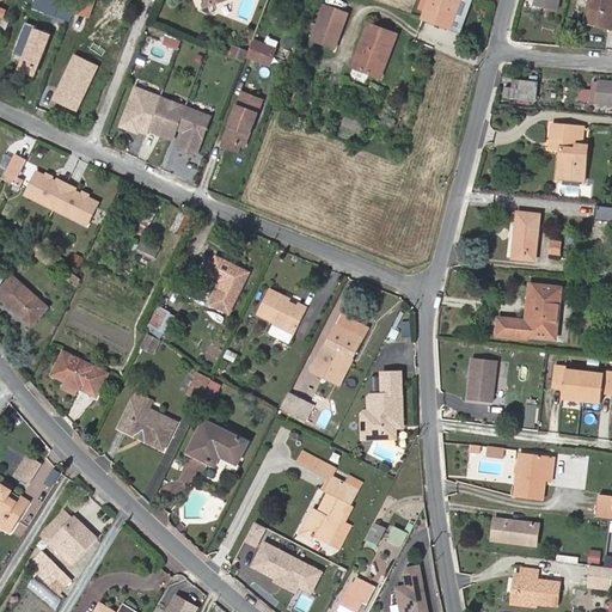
[(450,28),(459,0),(429,0),(423,18),(450,28)]
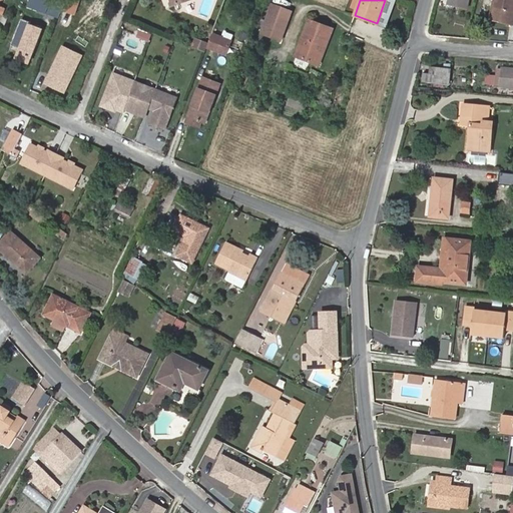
[(512,16),(512,0),(494,0),(490,19),(512,24),(512,16)]
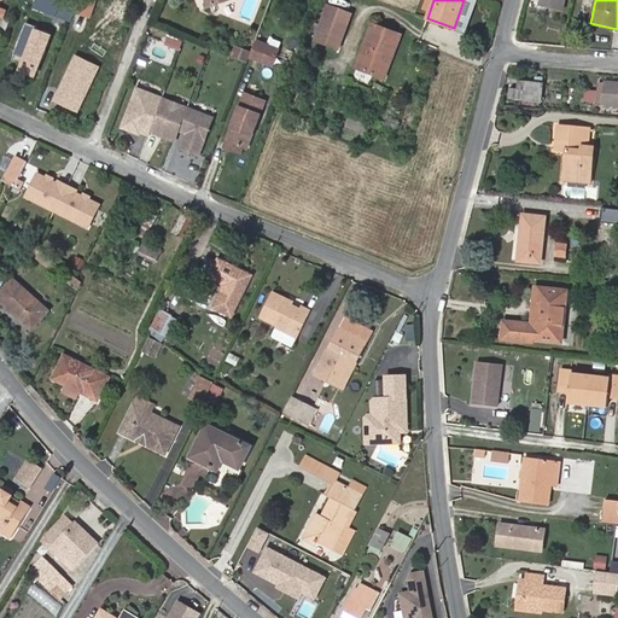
[(338,50),(351,15),(328,5),(321,25),(318,34),(315,40),(338,50)]
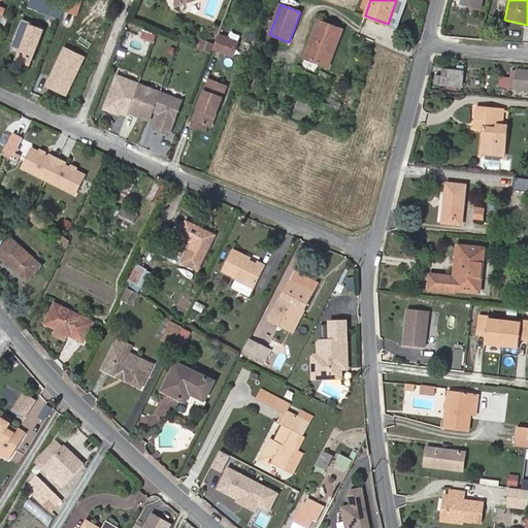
[(328,67),(342,30),(319,21),(304,58),(328,67)]
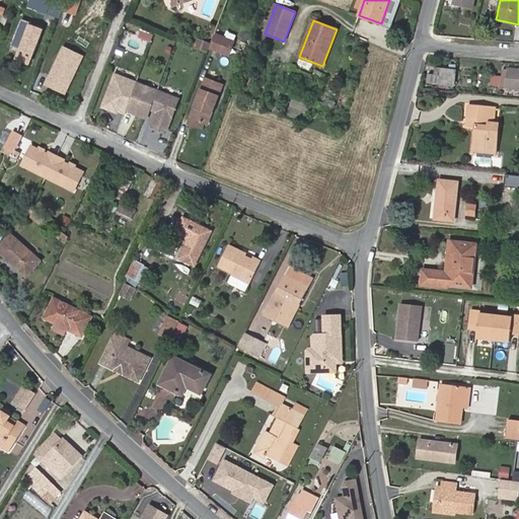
[(228,55),(233,42),(214,34),(211,45),(209,48),(228,55)]
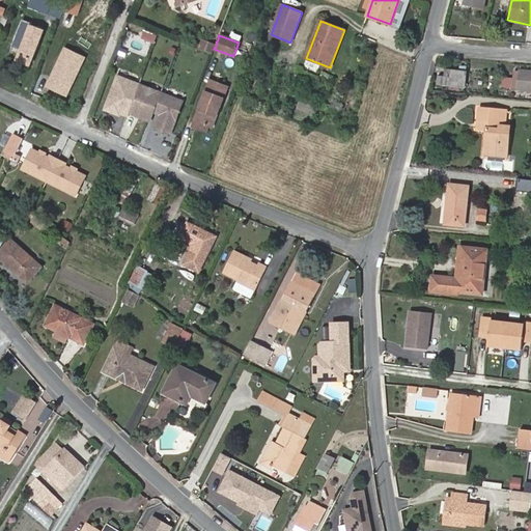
[(214,49),(216,46),(202,40),(198,49),(212,54),(214,49)]
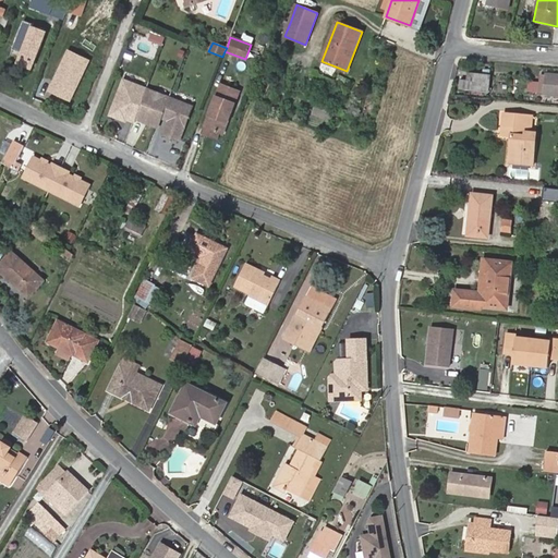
[(468,81),(461,80),(460,87),(488,91),(490,75),(469,73),(468,81)]
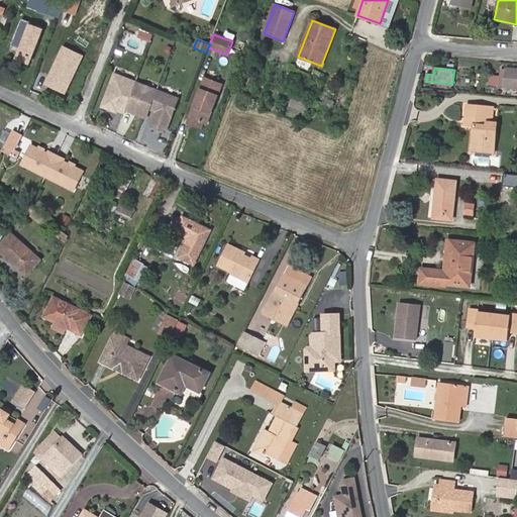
[(505,88),(516,88),(516,69),(507,68),(506,70),(505,86),(505,88)]
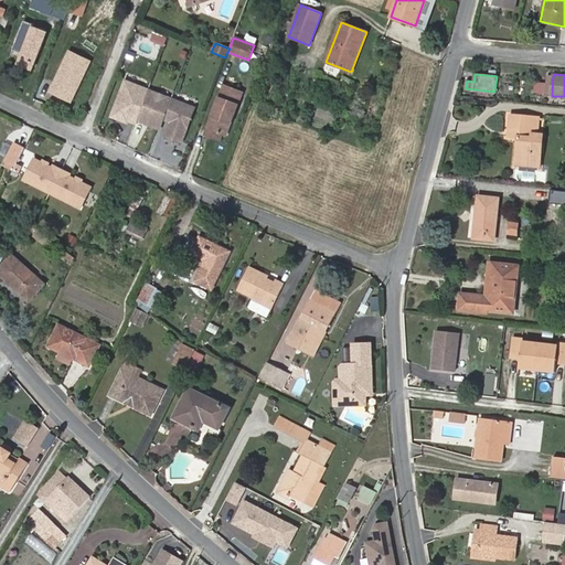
[(137,116),(148,89),(125,82),(119,97),(121,98),(119,102),(117,100),(112,116),(127,123),(128,120),(135,123),(136,120),(137,116)]
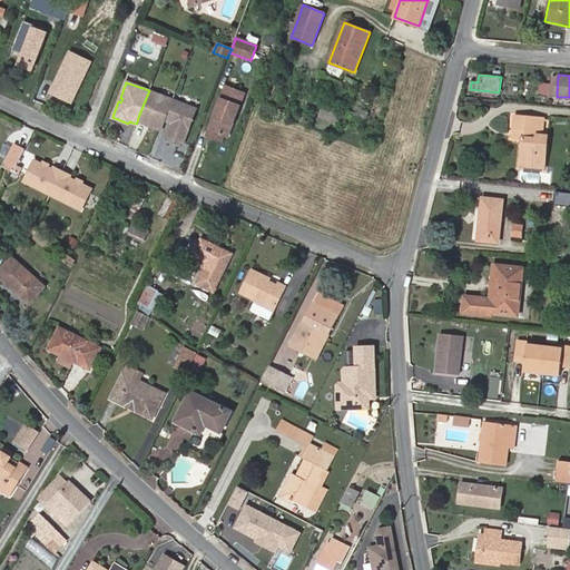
[(227,136),(244,94),(225,86),(208,129),(224,135),(227,136)]
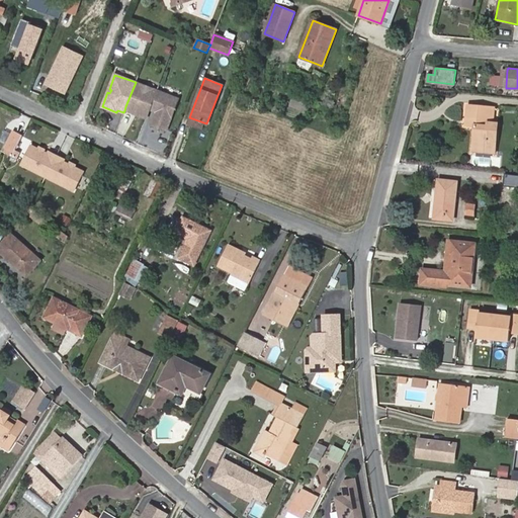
[(150,105),(156,90),(136,82),(125,106),(137,110),(135,114),(146,118),(150,105)]
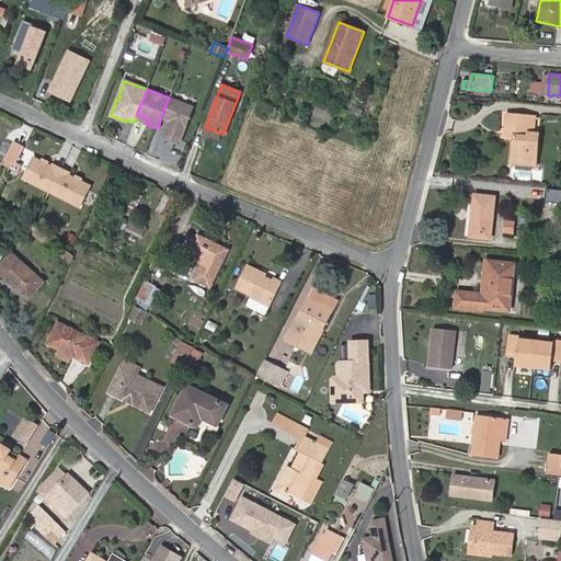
[(180,141),(193,107),(169,98),(162,114),(171,117),(164,135),(180,141)]
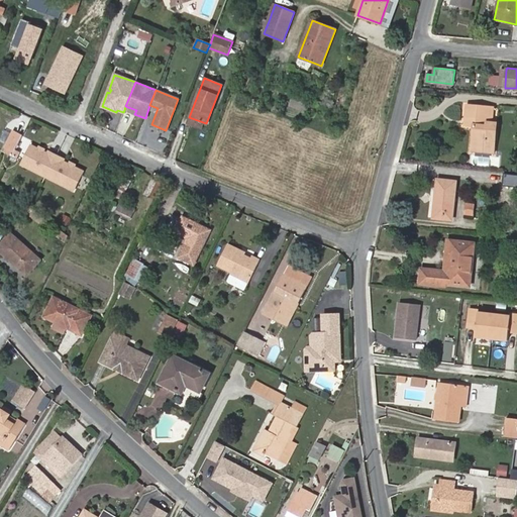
[(473,149),(494,152),(498,122),(493,122),(489,121),(490,107),(468,104),(466,119),(476,120),(475,126),(473,149)]
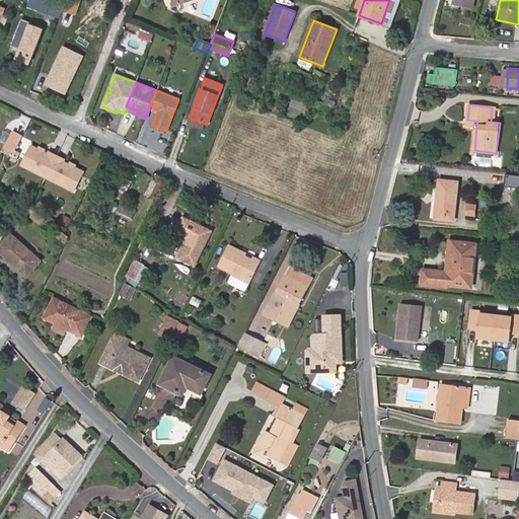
[(201,129),(204,123),(190,118),(188,124),(201,129)]
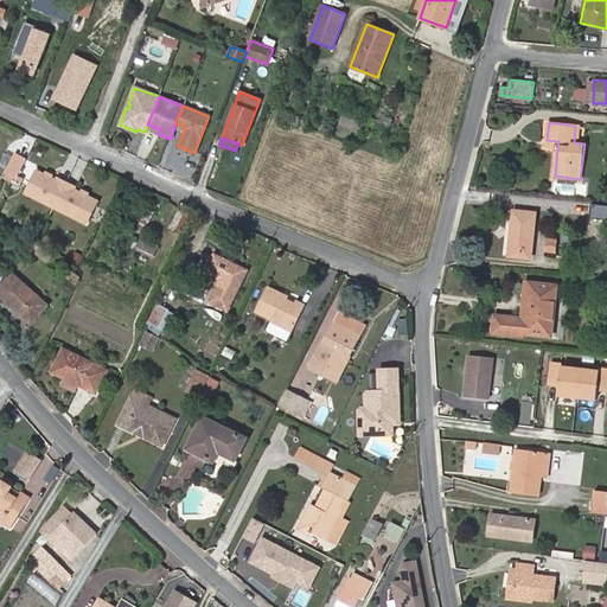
[(17,177),(26,159),(16,153),(6,172),(8,173),(17,177)]
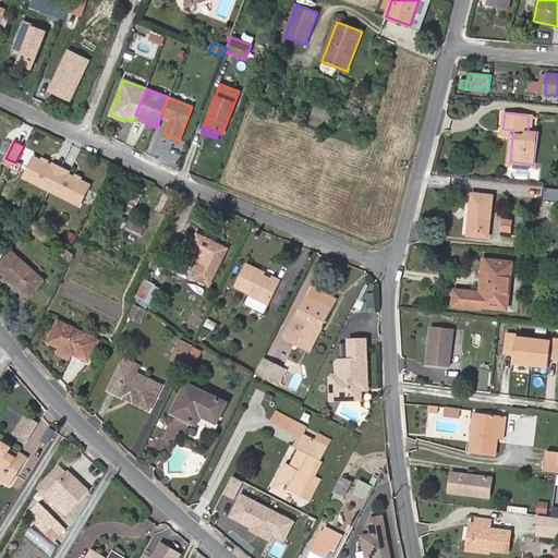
[(49,192),(61,167),(53,162),(51,165),(34,156),(23,179),(49,192)]
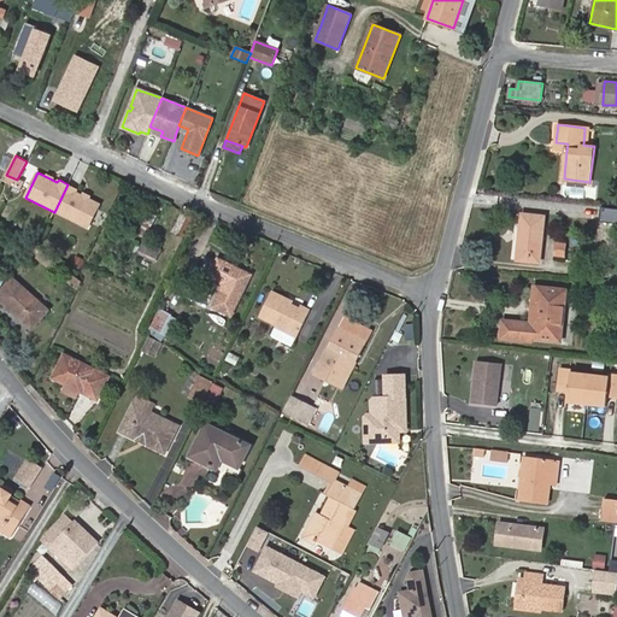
[(16,182),(17,180),(9,176),(6,181),(15,186),(16,182)]
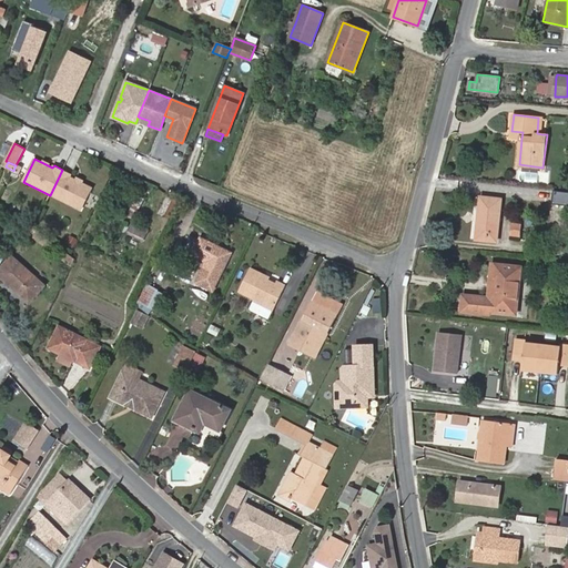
[(80,211),(92,188),(70,176),(71,174),(62,170),(50,195),(80,211)]
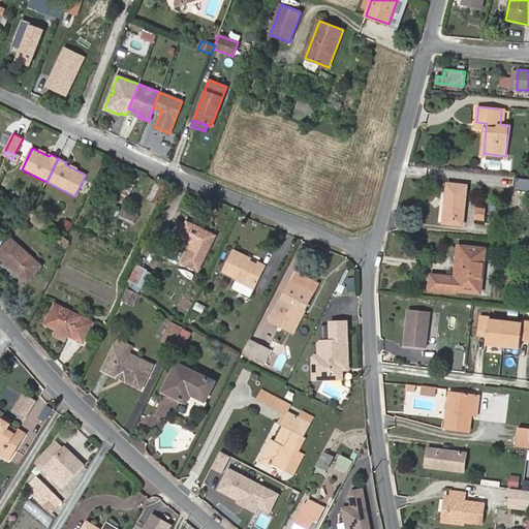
[(145,198),(151,179),(141,175),(134,194),(145,198)]
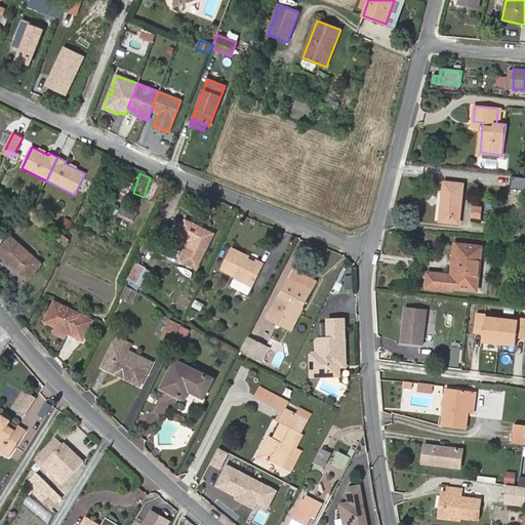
[(124,202),(132,184),(127,180),(117,199),(124,202)]
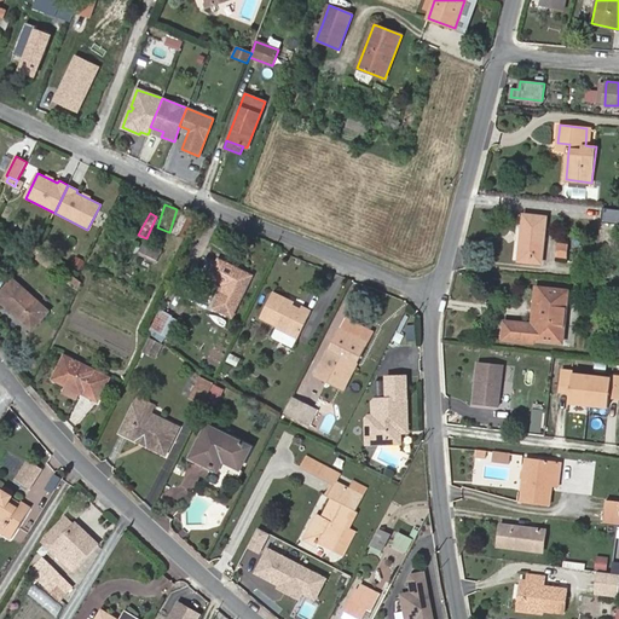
[(542,264),(547,217),(524,214),(519,261),(542,264)]
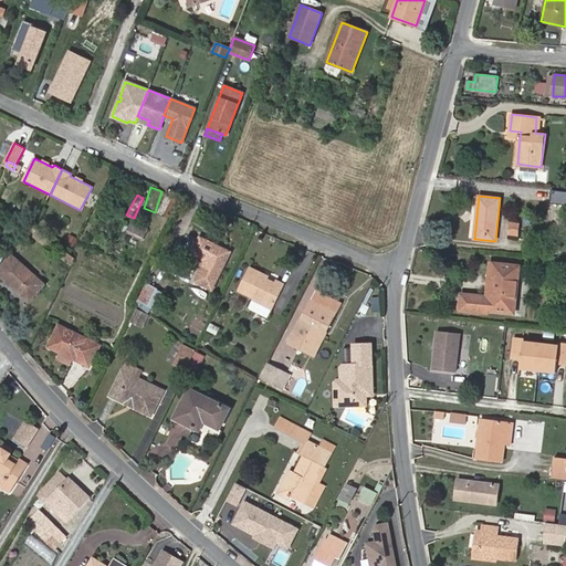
[(142,241),(148,229),(130,221),(126,233),(142,241)]
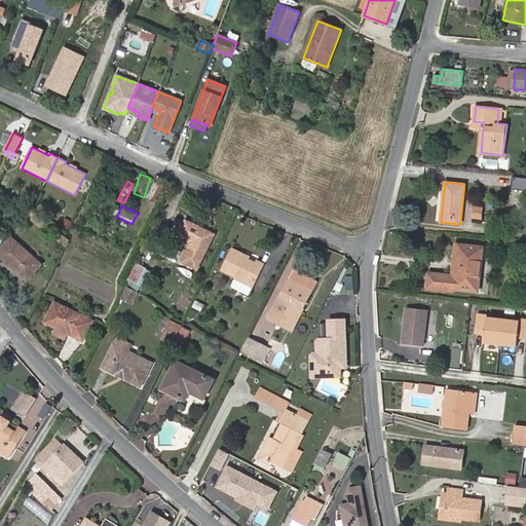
[(470,219),(481,220),(482,207),(471,205),(470,219)]
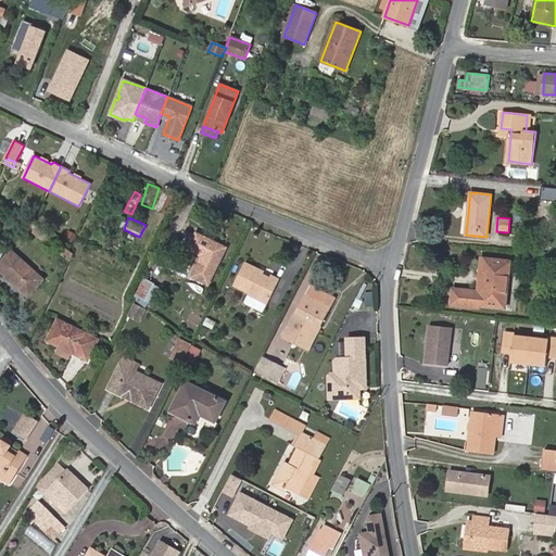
[(48,234),(34,223),(29,228),(43,239),(48,234)]
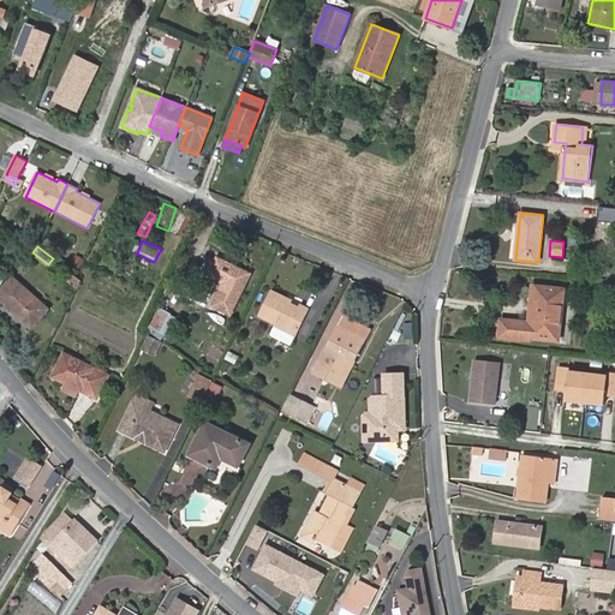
[(231,314),(250,274),(218,258),(209,275),(225,284),(214,305),(231,314)]
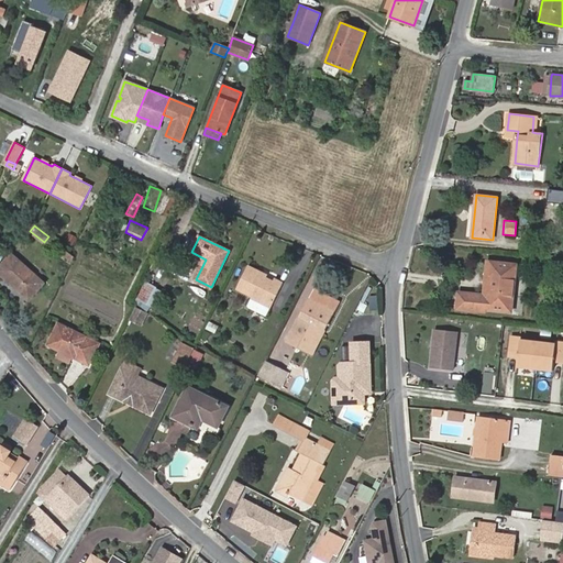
[(70,263),(74,256),(68,252),(64,257),(70,263)]
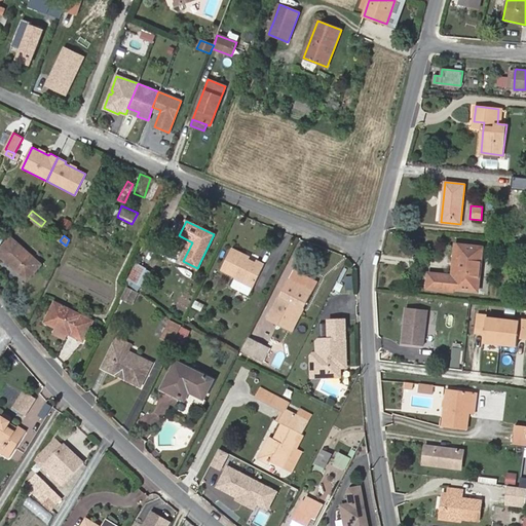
[(41,264),(11,237),(0,249),(0,255),(27,279),(41,264)]
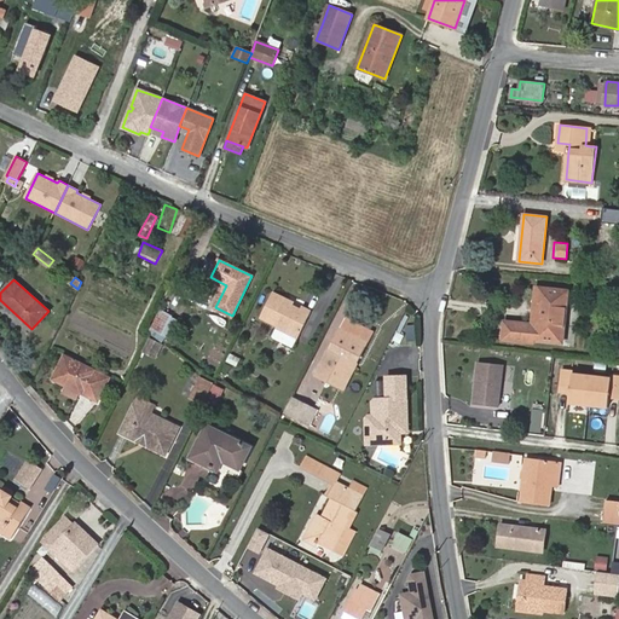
[(570,289),(541,287),(537,324),(531,323),(504,320),(503,340),(534,343),(534,340),(563,343),(570,289)]
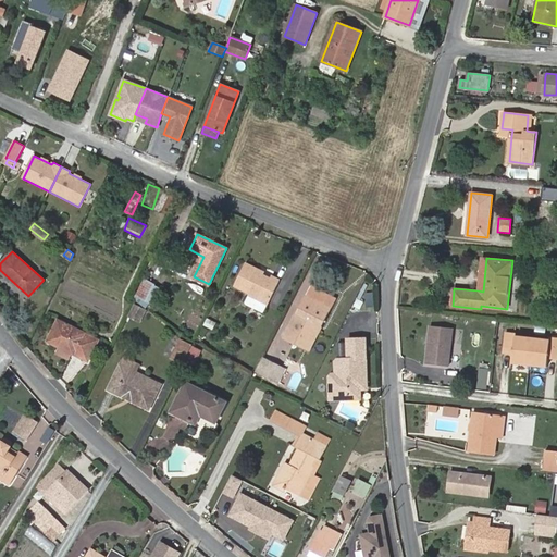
[(268,304),(280,281),(271,276),(270,279),(262,275),(257,272),(258,270),(245,263),(235,285),(249,293),(249,294),(268,304)]
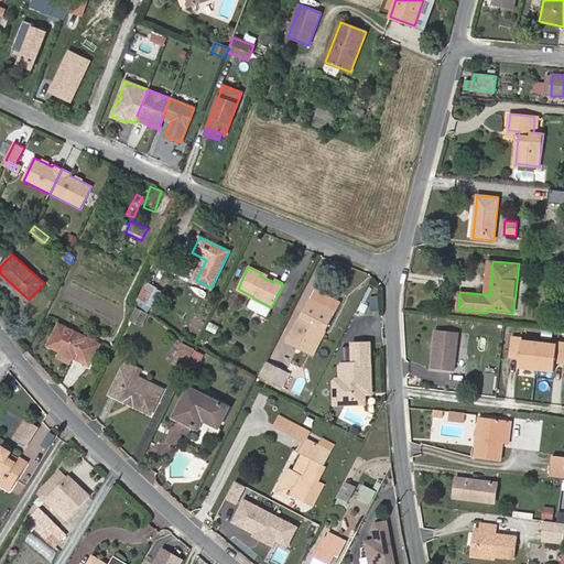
[(154,308),(163,292),(147,283),(138,300),(154,308)]
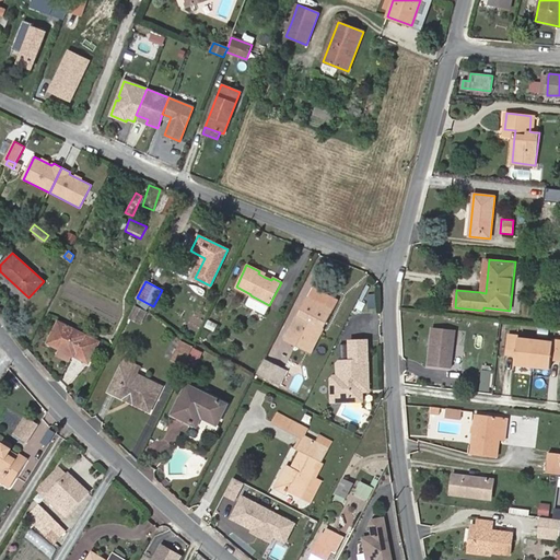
[(311,342),(319,326),(323,327),(331,311),(307,299),(287,339),(298,346),(301,338),(311,342)]
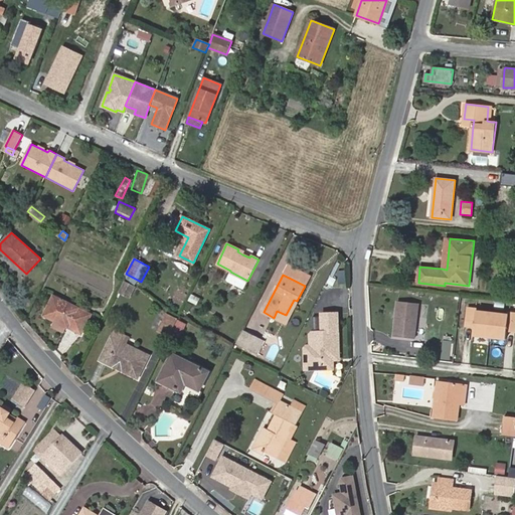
[(130,295),(134,287),(125,282),(120,291),(130,295)]
